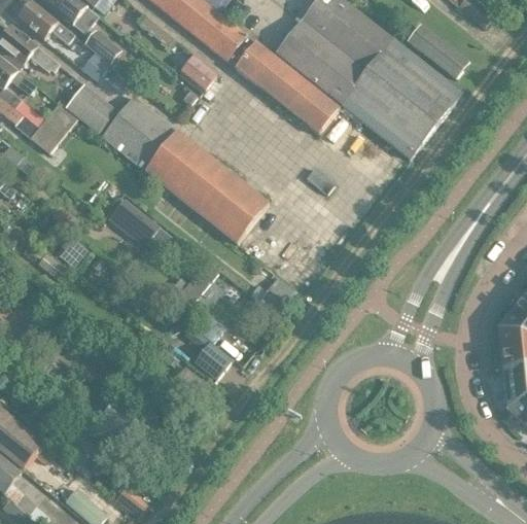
[(44,0),(73,24),(75,22),(81,27),(95,10),(81,0),(44,0)]
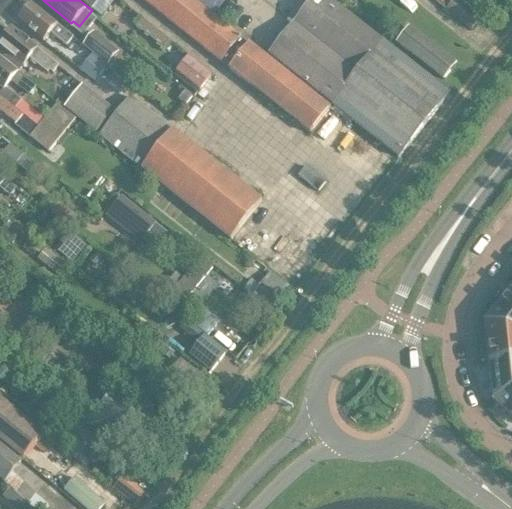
[(85,0),(93,6),(101,13),(111,0),(85,0)]
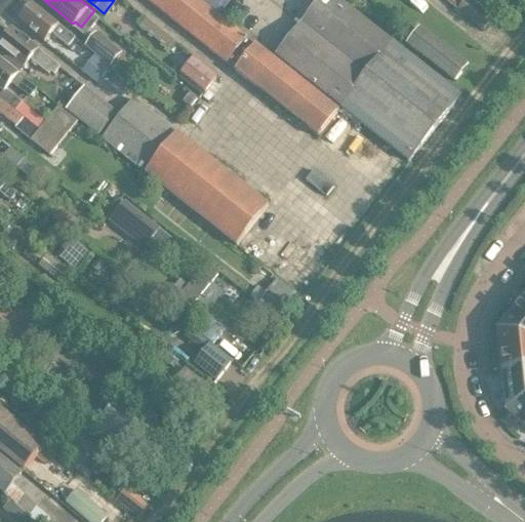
[(151,0),(228,61),(247,35),(202,0),(151,0)]
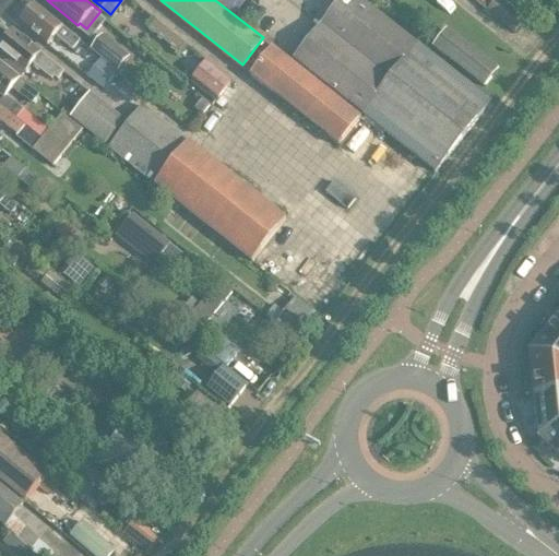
[(488,97),(418,42),(366,0),(337,0),(321,20),(294,56),(364,111),(435,167),(488,97)]
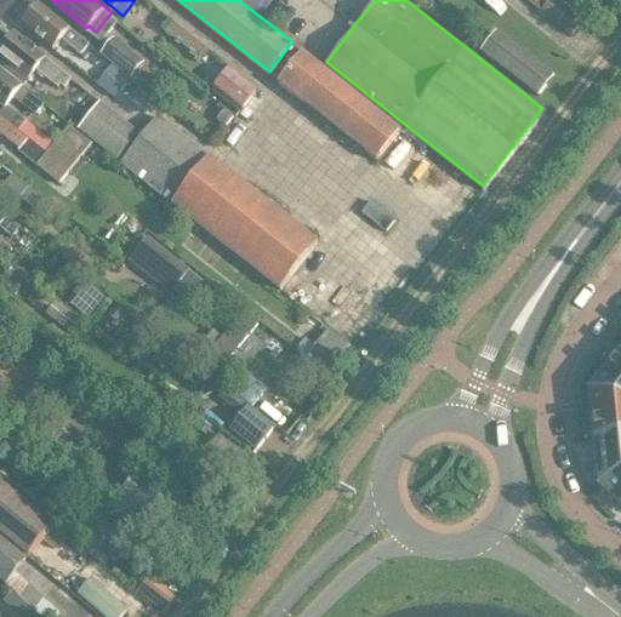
[(571,33),(584,18),(559,0),(547,0),(541,9),(571,33)]
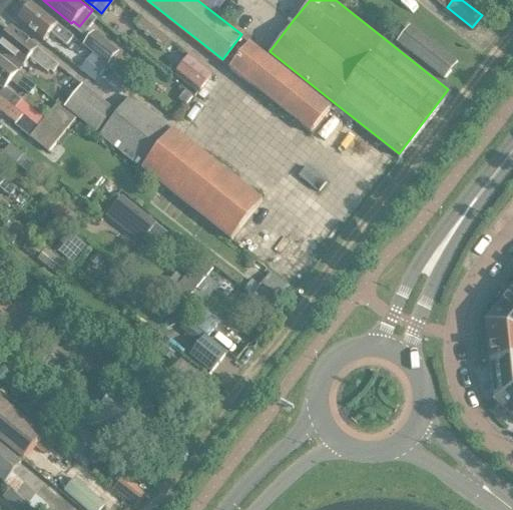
[(66,41),(72,34),(31,1),(18,17),(43,37),(50,29),(66,41)]
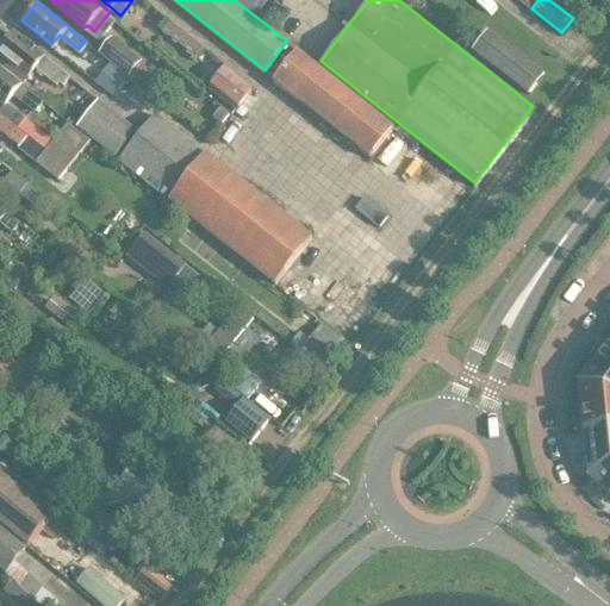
[(483,27),(468,45),(526,88),(539,70),(483,27)]
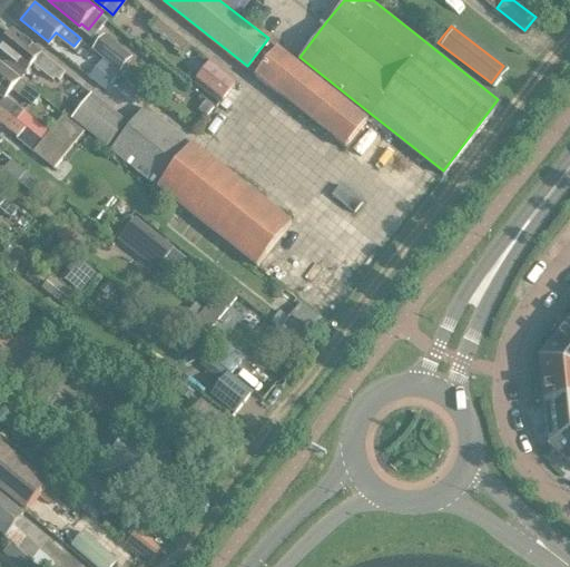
[(26,69),(25,69),(31,60),(51,77),(53,75),(58,77),(65,69),(12,28),(0,42),(0,49),(7,55),(2,61),(20,76),(26,69)]
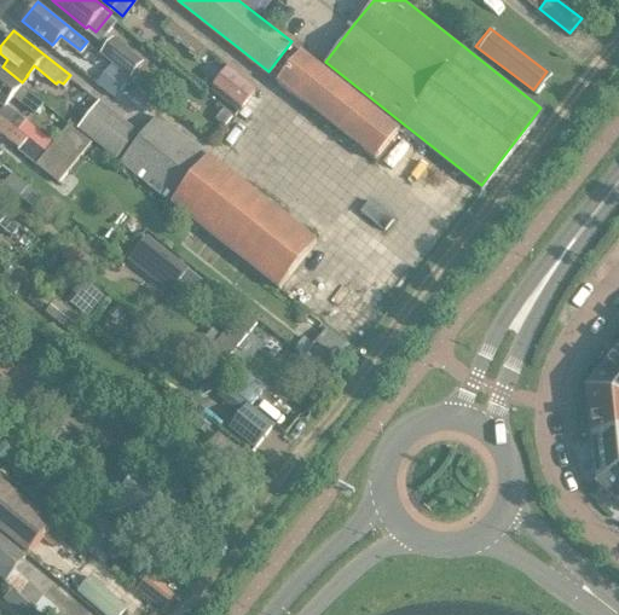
[(131,73),(143,58),(113,34),(100,48),(113,58),(131,73)]
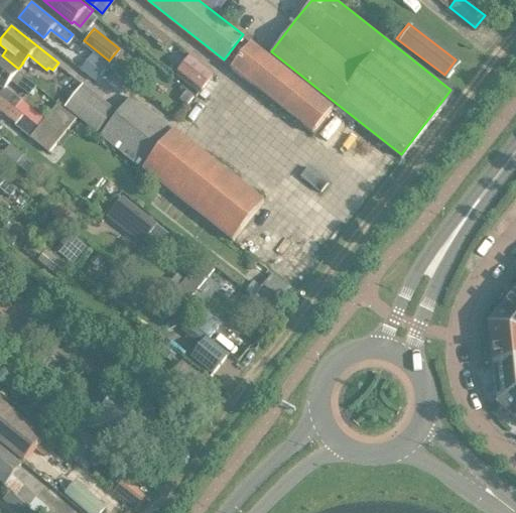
[(116,40),(127,49),(133,42),(122,34),(116,40)]
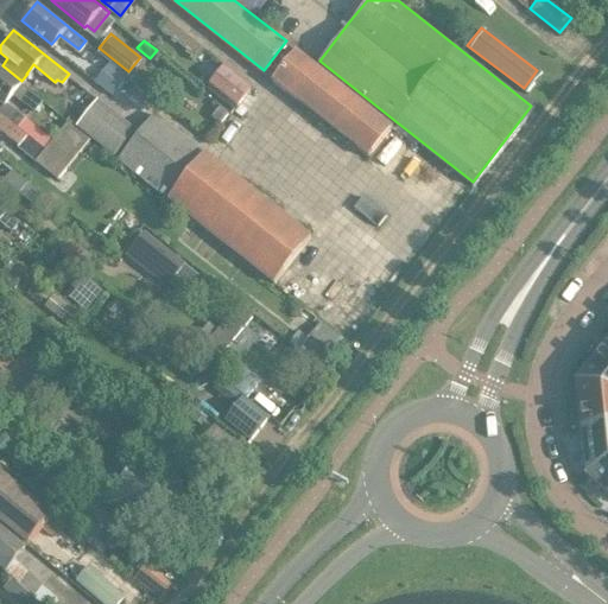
[(208,48),(201,43),(195,51),(201,56),(208,48)]
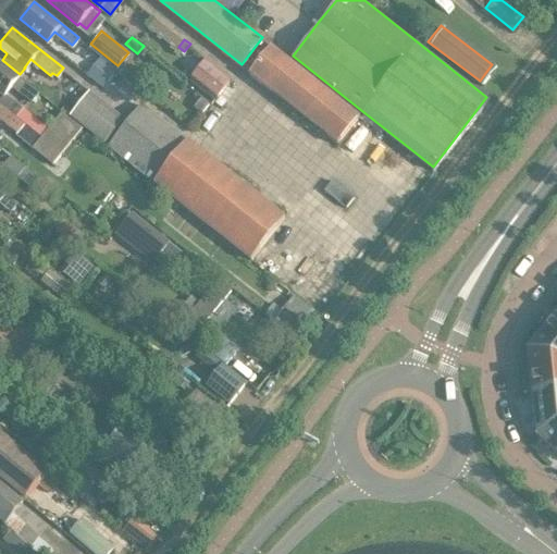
[(359,114),(322,85),(270,44),(249,71),(337,142),(359,114)]
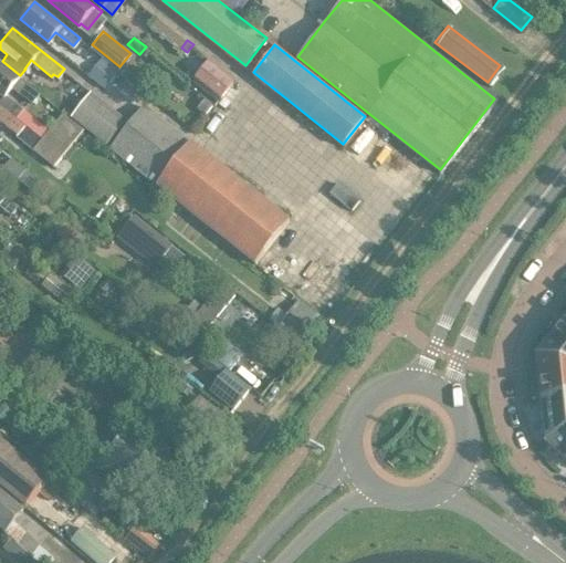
[(108,81),(119,66),(103,53),(92,68),(108,81)]
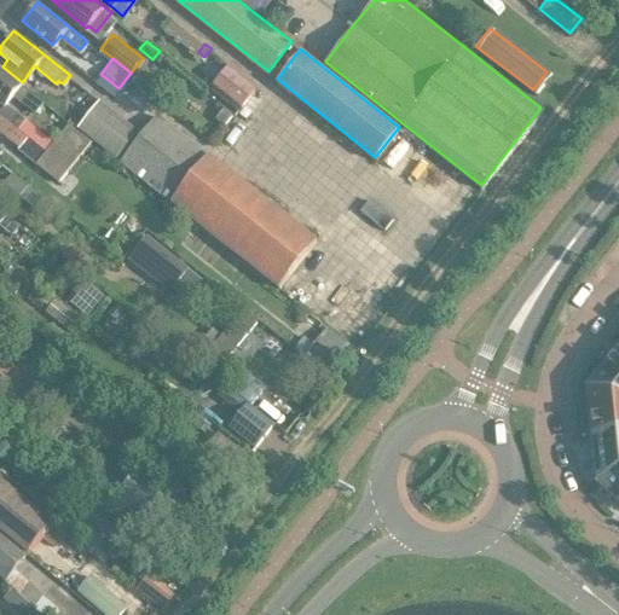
[(238,103),(253,83),(227,63),(214,83),(238,103)]
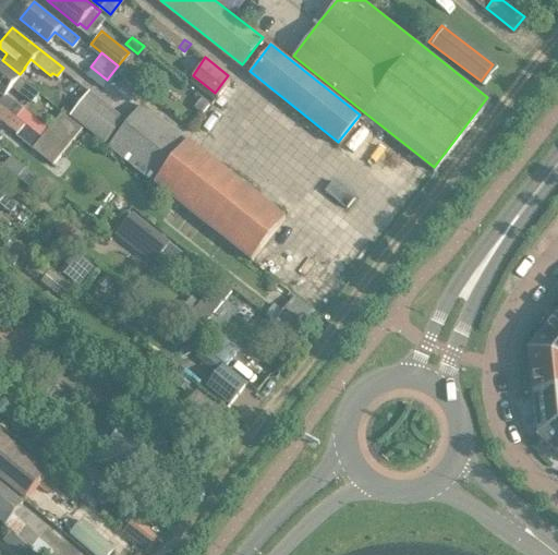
[(31,99),(37,91),(0,60),(0,89),(3,93),(11,84),(31,99)]
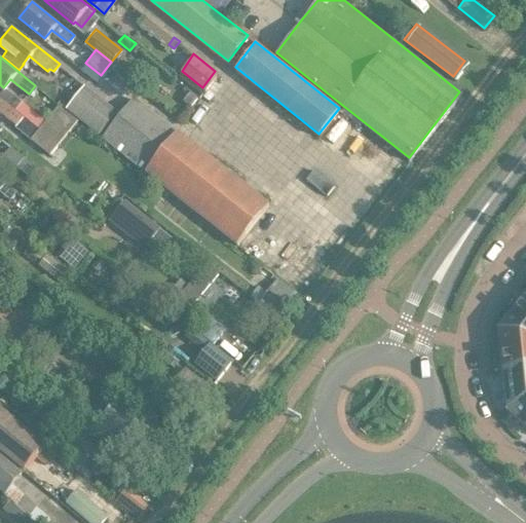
[(83,82),(66,105),(99,131),(116,109),(83,82)]
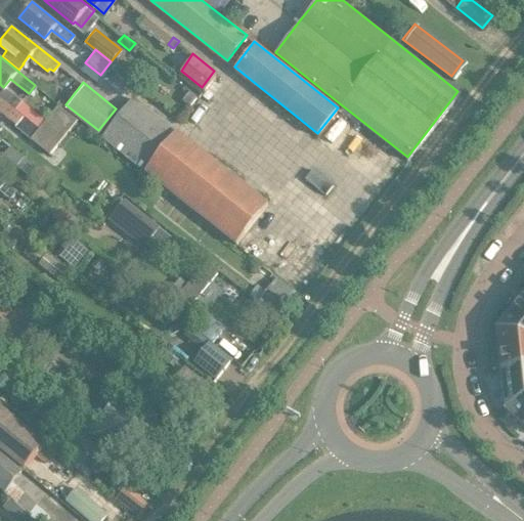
[(189,103),(198,93),(189,87),(182,97),(189,103)]
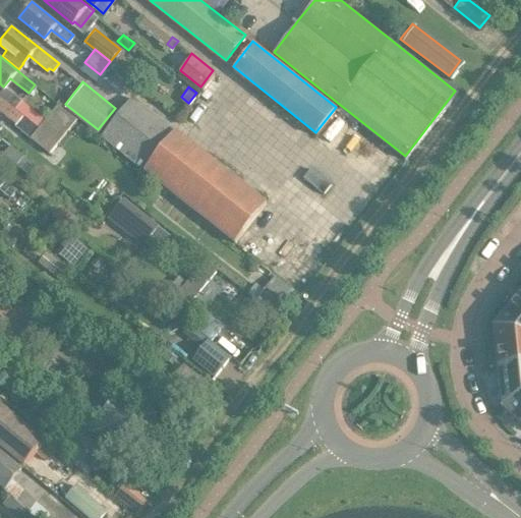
[(0,126),(1,125),(0,124),(0,109),(15,122),(14,123),(49,151),(58,139),(39,124),(38,126),(0,96),(0,126)]
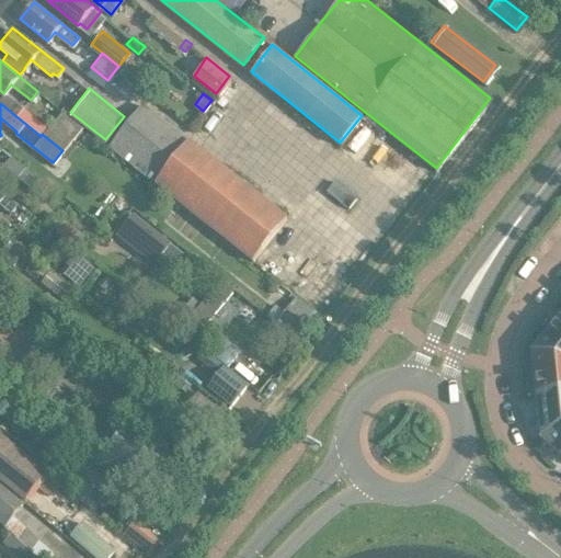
[(185,136),(184,135),(142,103),(111,145),(152,179),(185,136)]
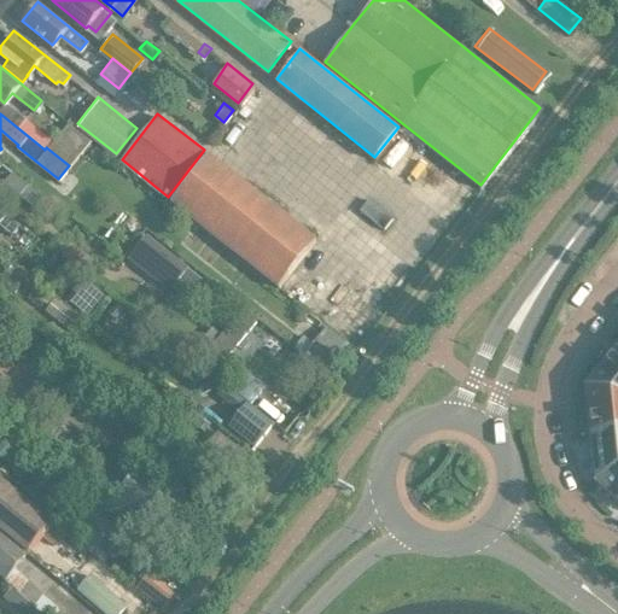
[(46,147),(69,165),(89,139),(68,121),(46,147)]
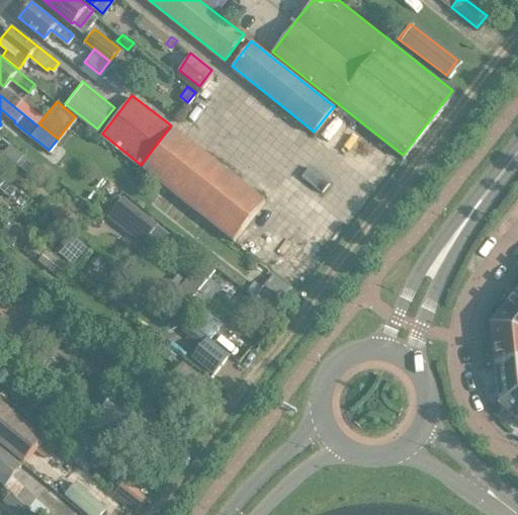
[(174,127),(143,167),(234,239),(264,198),(174,127)]
